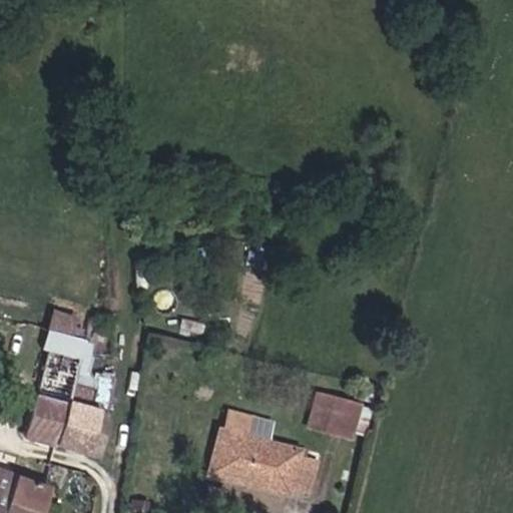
[(26,436),(59,446),(104,458),(110,419),(69,406),(84,360),(90,341),(57,331),(51,350),(38,396),(26,436)]
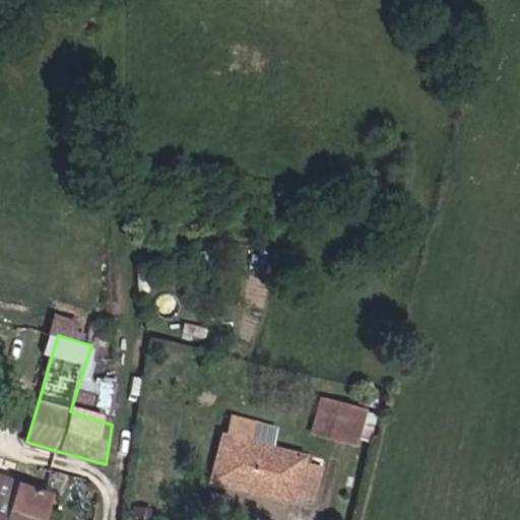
[(350,440),(353,431),(360,409),(339,403),(330,434),(350,440)]
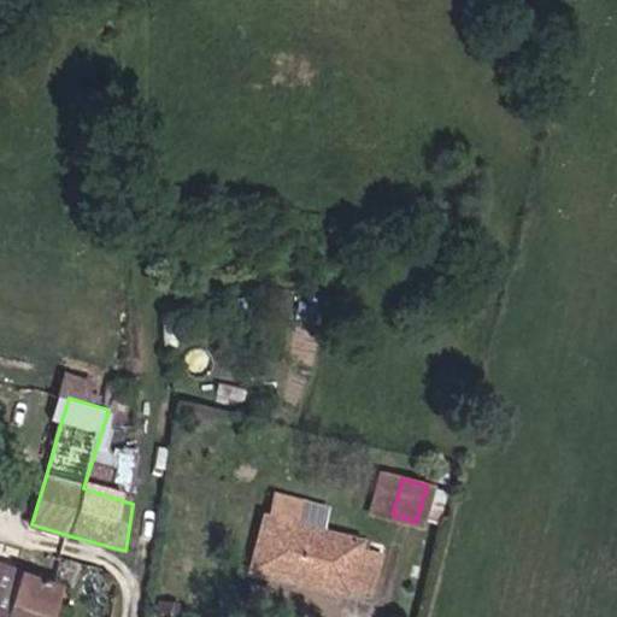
[(419,511),(435,516),(442,488),(427,486),(419,511)]
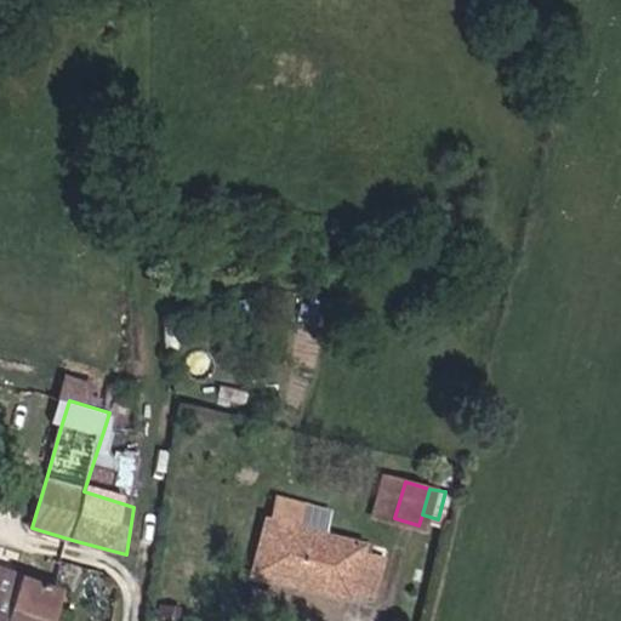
[(329,508),(274,494),(254,565),(291,575),(292,568),(313,573),(312,581),(353,591),(355,585),(376,590),(387,551),(369,547),(369,537),(326,527),(329,508)]
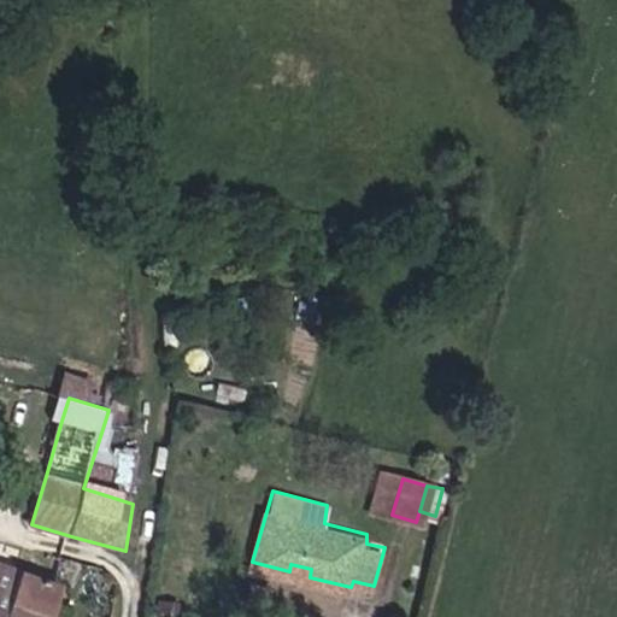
[(0,616),(47,616),(56,575),(19,568),(0,562),(0,616)]
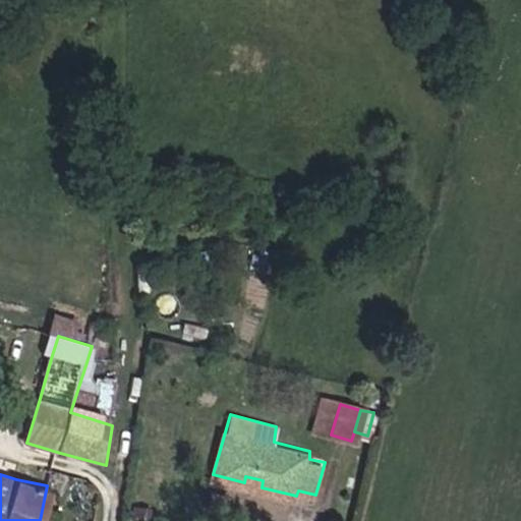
[(231,497),(210,491),(205,507),(227,512),(231,497)]
